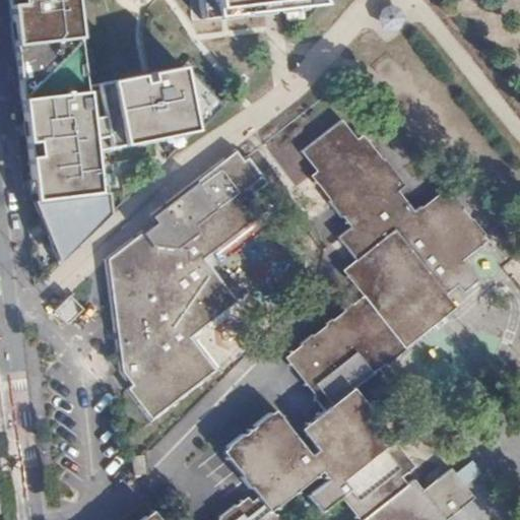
[(74,0),(9,0),(23,122),(33,121),(35,137),(25,138),(30,181),(40,180),(41,193),(96,186),(90,141),(193,132),(182,67),(149,74),(151,86),(147,87),(143,88),(141,75),(85,86),(74,0)]
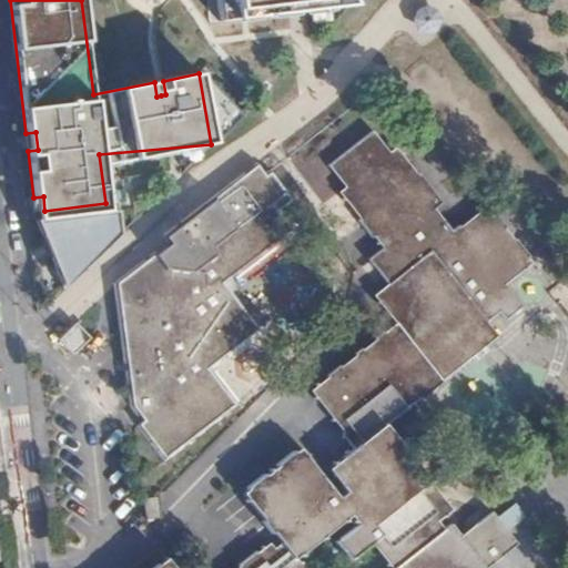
[(216,0),(219,22),(290,13),(288,4),(297,3),(306,2),(307,11),(354,6),(359,0),(216,0)]
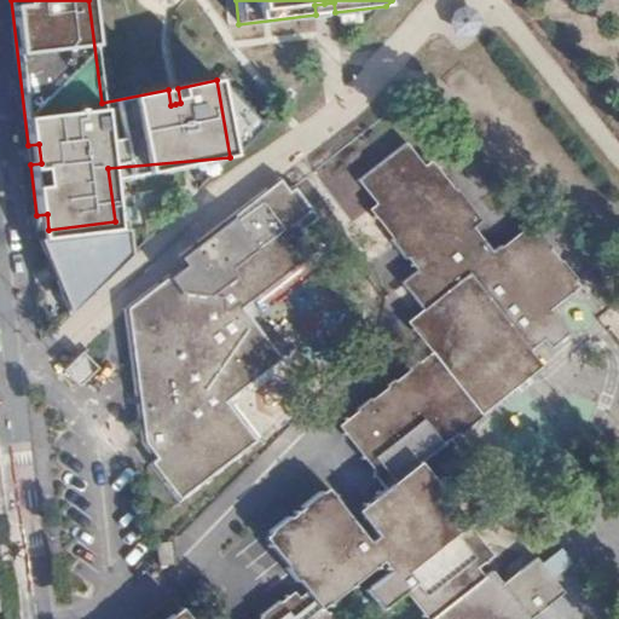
[(453,10),(449,21),(453,33),(464,36),(475,33),(480,22),(475,10),(464,6),(453,10)]
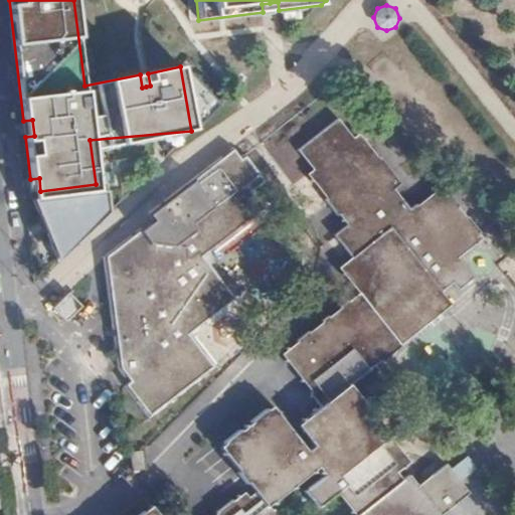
[(232,502),(231,500),(214,513),(215,514),(440,514),(468,493),(445,465),(417,486),(408,476),(402,480),(396,473),(401,468),(403,469),(404,468),(404,467),(404,466),(408,463),(405,458),(407,457),(405,454),(404,455),(389,436),(391,435),(385,425),(383,427),(370,409),(393,391),(373,365),(379,360),(380,361),(400,346),(399,344),(451,305),(441,292),(452,283),(458,289),(472,278),(456,258),(482,238),(478,234),(481,232),(448,189),(447,190),(443,185),(437,190),(436,189),(433,191),(434,192),(416,204),(414,204),(408,208),(392,189),(399,184),(378,156),(377,157),(364,139),(363,137),(362,137),(359,133),(353,138),(337,118),(297,149),(314,169),(308,174),(312,179),(310,181),(311,182),(313,181),(327,198),(325,200),(336,215),(338,213),(347,224),(364,246),(352,256),(338,268),(342,273),(341,274),(342,276),(344,275),(358,293),(348,302),(347,300),(340,306),(340,307),(328,317),(327,315),(321,320),(322,321),(308,332),(307,331),(296,340),(297,341),(282,353),(286,358),(285,360),(286,362),(288,360),(301,378),(300,379),(301,381),(303,380),(312,392),(310,394),(321,406),(297,425),(314,446),(307,452),(277,413),(279,412),(277,410),(276,411),(272,406),(267,410),(266,409),(220,447),(225,454),(223,455),(225,457),(226,456),(239,471),(237,473),(245,484),(247,483),(254,492),(247,497),(243,493),(232,502)]
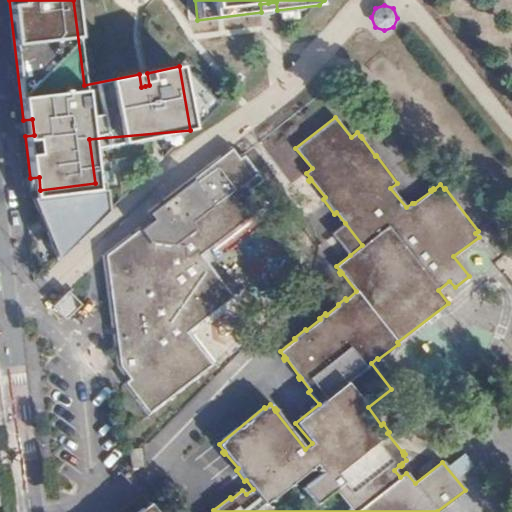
[(251,191),(263,181),(242,155),(240,157),(230,148),(153,208),(149,212),(154,218),(104,257),(119,369),(127,379),(122,383),(147,415),(212,366),(189,332),(234,297),(201,256),(264,208),(251,191)]
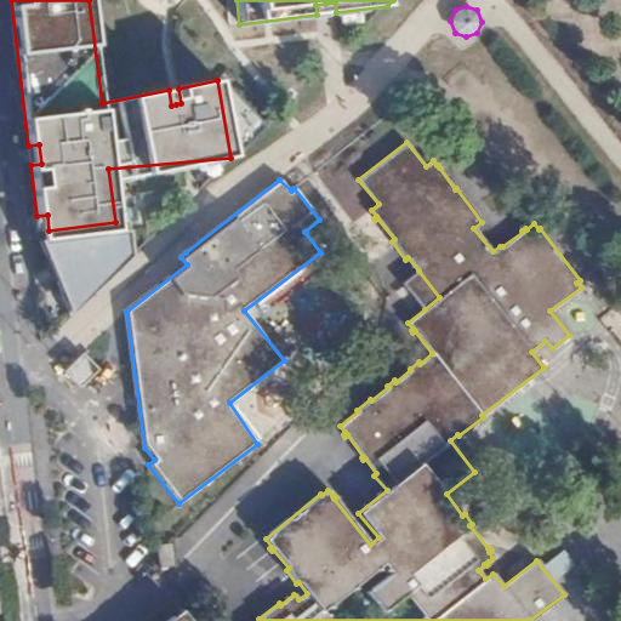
[(294,188),(319,220),(320,218),(296,187),(294,188)]
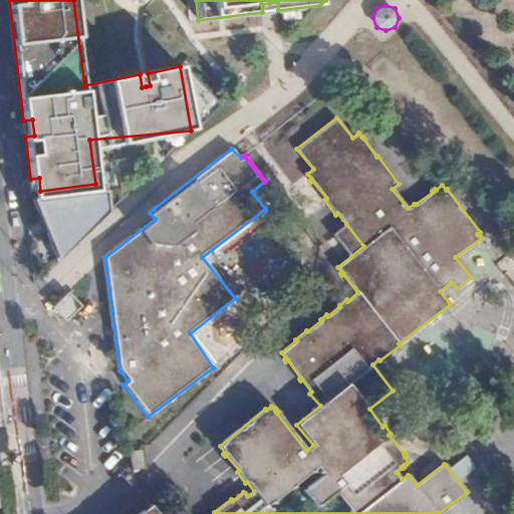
[(33,201),(57,260),(99,219),(96,193),(33,201)]
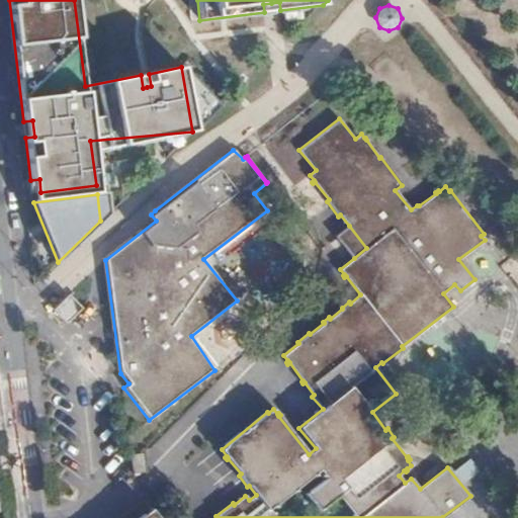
[(264,216),(214,253),(221,262),(271,224),(264,216)]
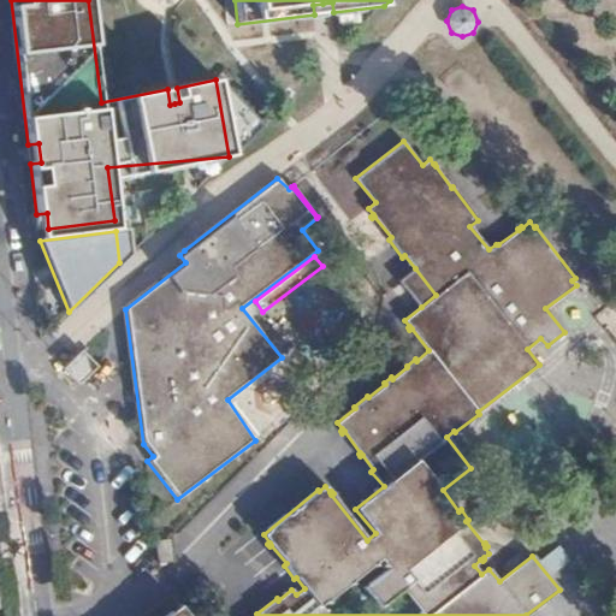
[(400,280),(421,307),(436,295),(415,268),(400,280)]
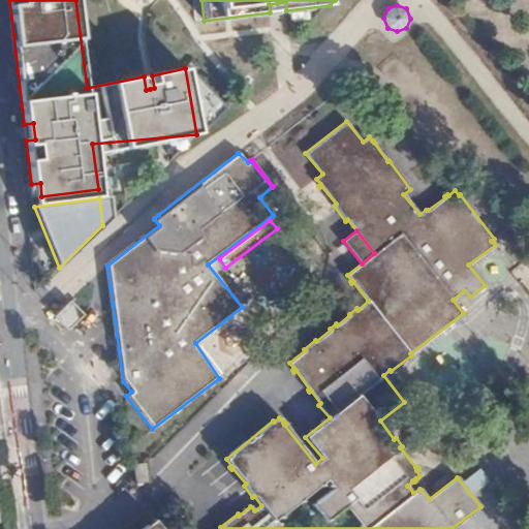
[(70,302),(55,316),(68,330),(83,314),(70,302)]
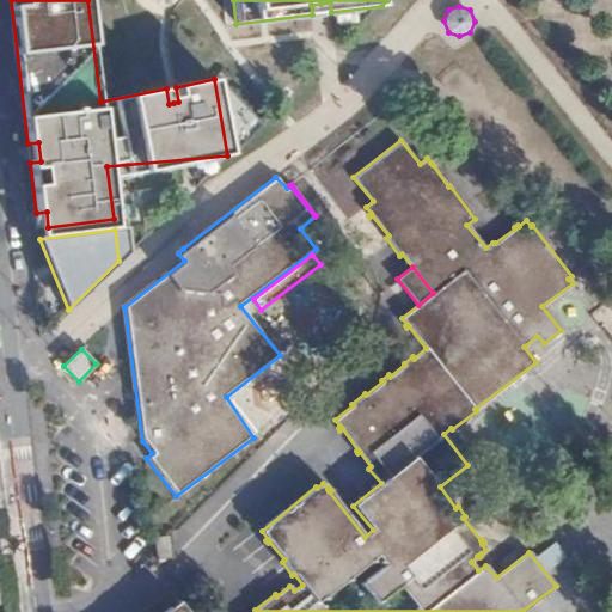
[(552,540),(534,555),(546,570),(564,557),(552,540)]
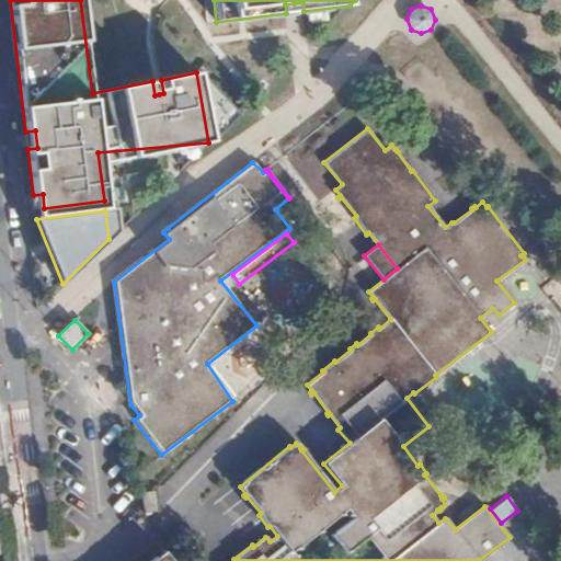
[(170,560),(162,551),(150,560),(170,560)]
